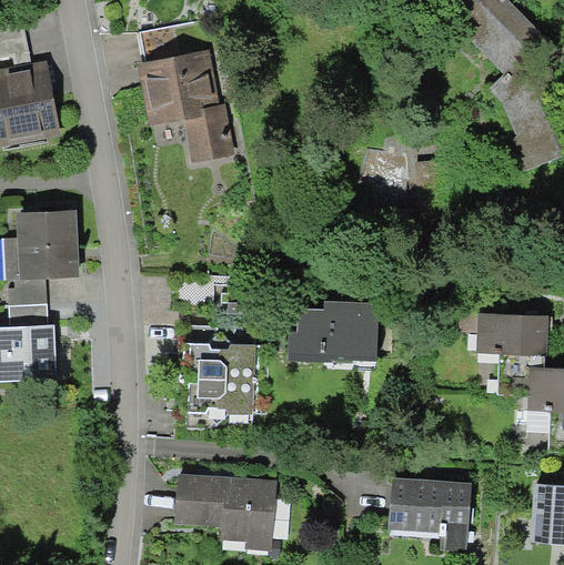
[(553,43),(510,0),(460,0),(444,18),(503,72),(487,81),(503,101),(514,133),(502,139),(519,175),(563,154),(563,132),(530,60),(553,43)]
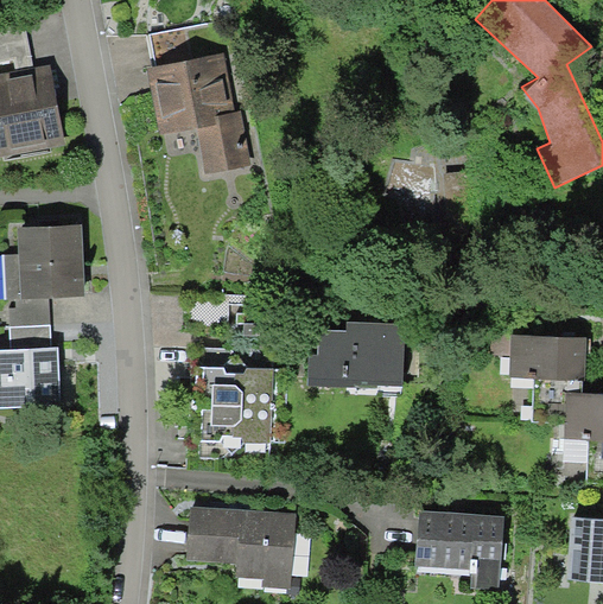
[(228,51),(145,65),(157,137),(197,129),(205,176),(247,169),(228,51)]
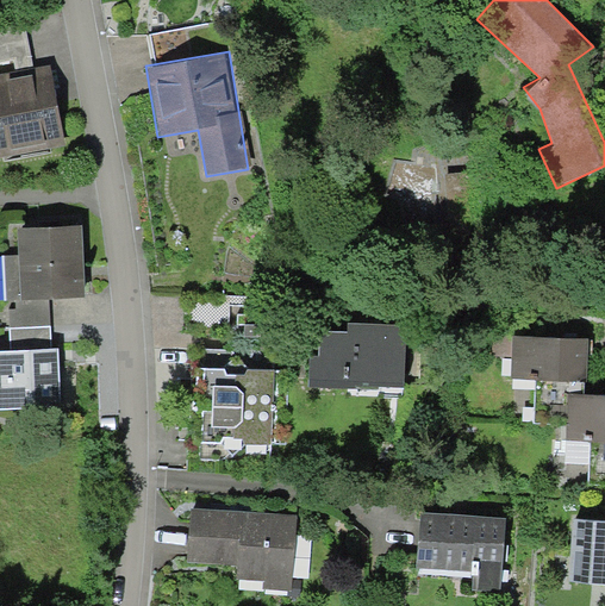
[(54,69),(0,76),(0,156),(64,148),(54,69)]
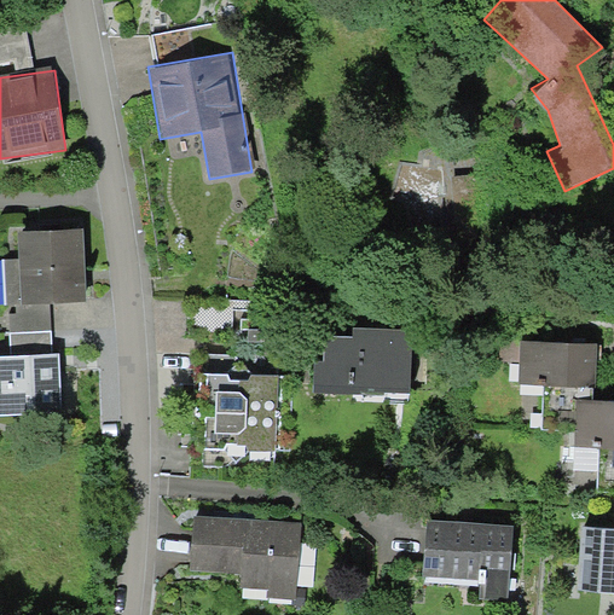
[(86,297),(82,232),(23,235),(27,300),(86,297)]
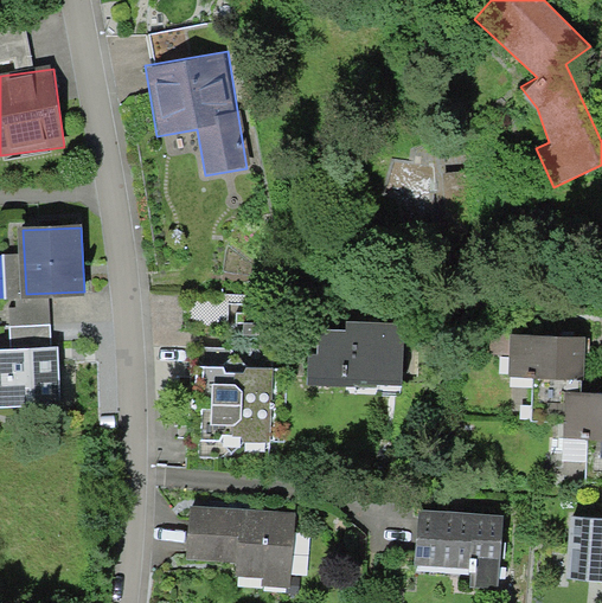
[(346,331),(311,331),(312,382),(403,380),(402,319),(346,320),(346,331)]
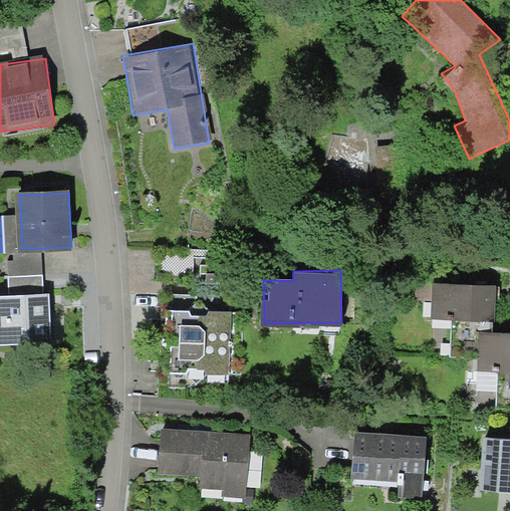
[(493,285),(431,283),(429,318),(492,321),(493,285)]
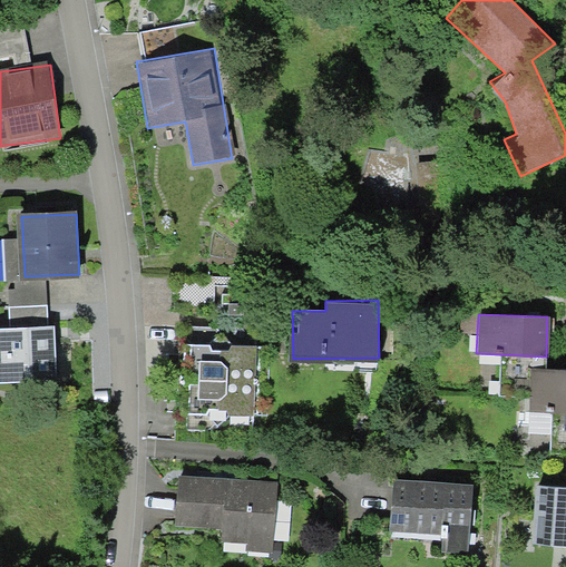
[(252,324),(171,328),(174,431),(255,429),(252,324)]
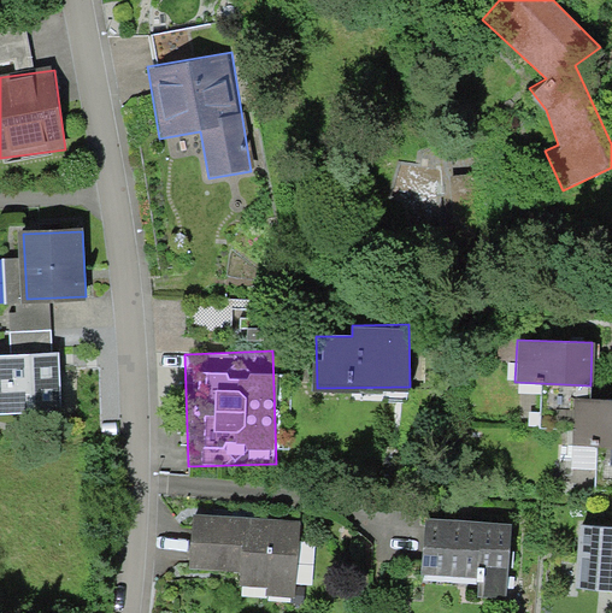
[(59,353),(0,353),(0,413),(58,413),(59,353)]
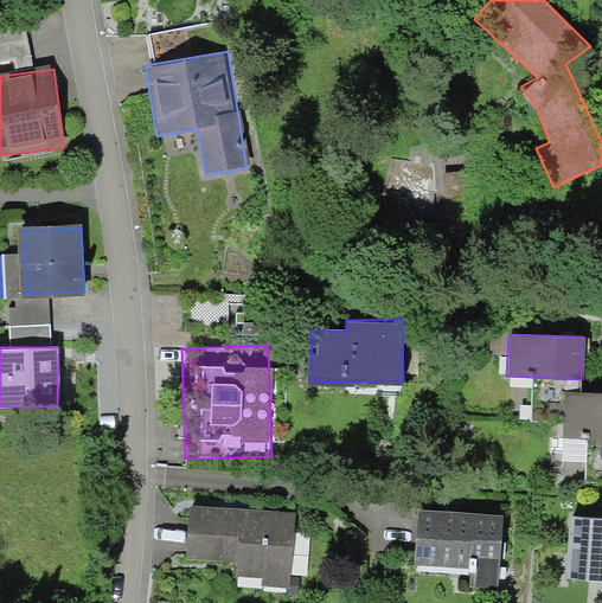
[(601,392),(564,391),(562,437),(601,438),(601,392)]
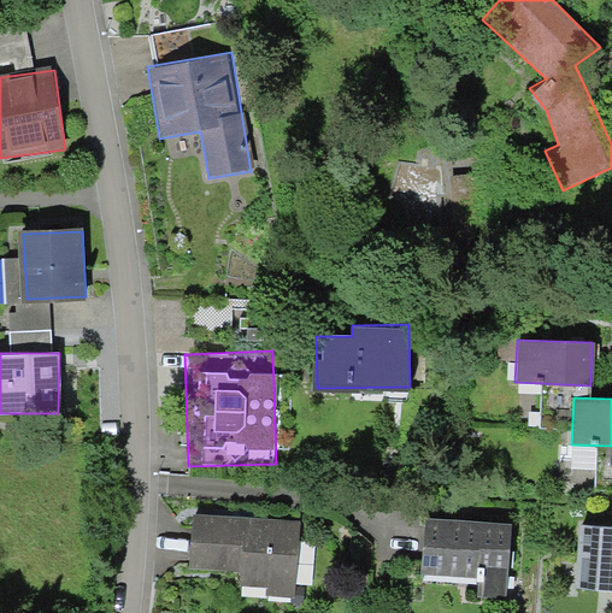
[(294,518),(192,514),(189,569),(237,570),(236,587),(292,589),(294,518)]
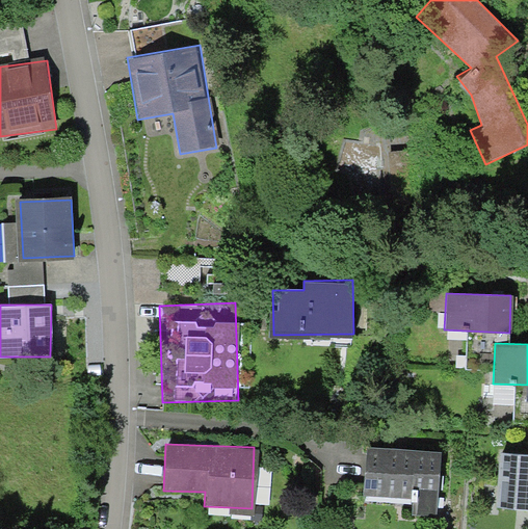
[(436,451),(369,446),(366,486),(432,492),(436,451)]
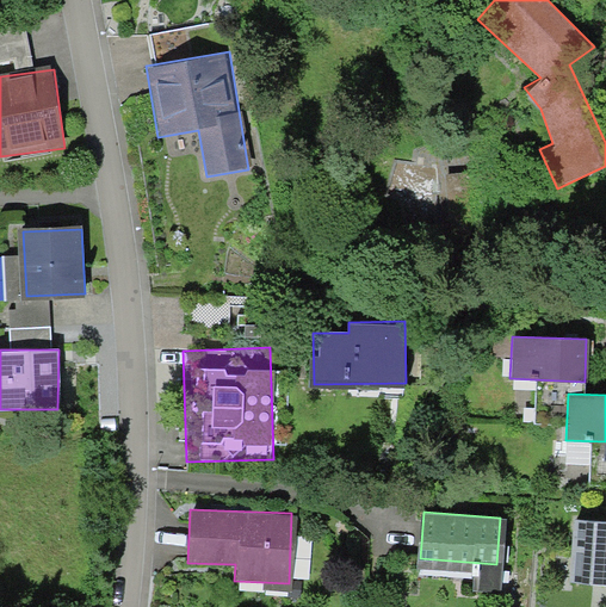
[(605,520),(574,518),(569,581),(605,583),(605,520)]
